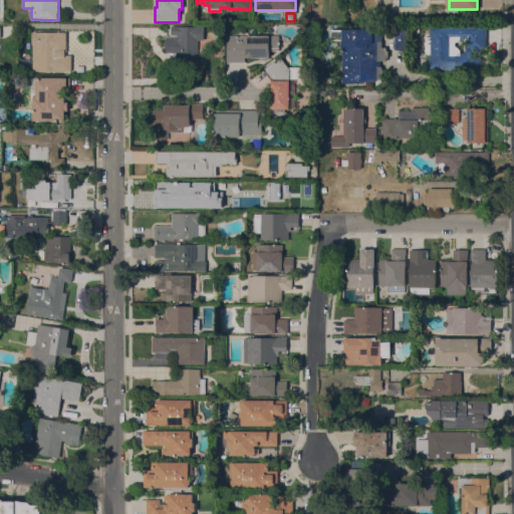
[(204,27),(204,40),(198,39),(197,72),(175,72),(176,52),(166,52),(166,36),(175,36),(175,37),(177,37),(177,35),(171,34),(172,27),(172,25),(179,26),(179,27),(195,27),(195,25),(204,25),(204,27)]
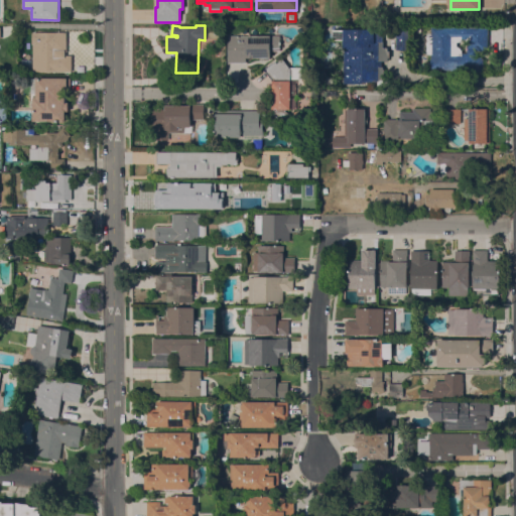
[(488,29),(487,50),(478,50),(478,56),(482,56),(482,58),(484,58),(484,70),(482,70),(482,72),(468,72),(468,73),(457,72),(457,71),(444,71),(444,70),(430,70),(430,54),(427,54),(427,36),(431,36),(431,29),(431,26),(488,27),(488,29)]
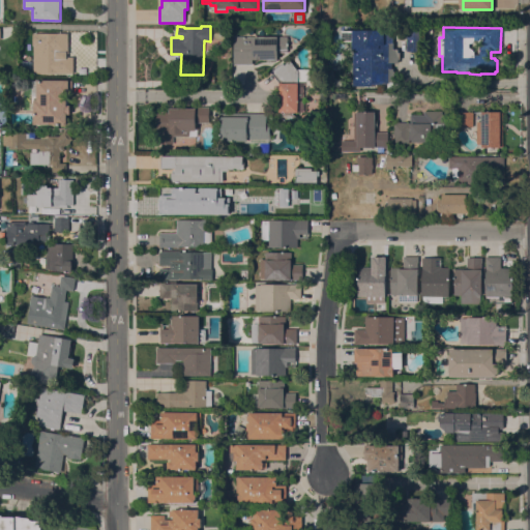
[(392,30),(392,42),(393,42),(393,49),(399,49),(399,52),(400,52),(400,59),(399,59),(399,62),(392,62),(392,68),(393,68),(393,70),(394,70),(394,82),(387,82),(387,84),(376,84),(376,86),(353,86),(353,41),(342,41),(342,30),(392,30)]
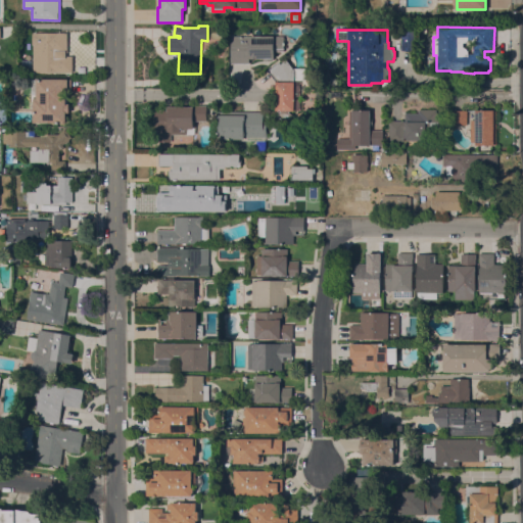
[(401,30),(416,30),(417,50),(401,50),(401,30)]
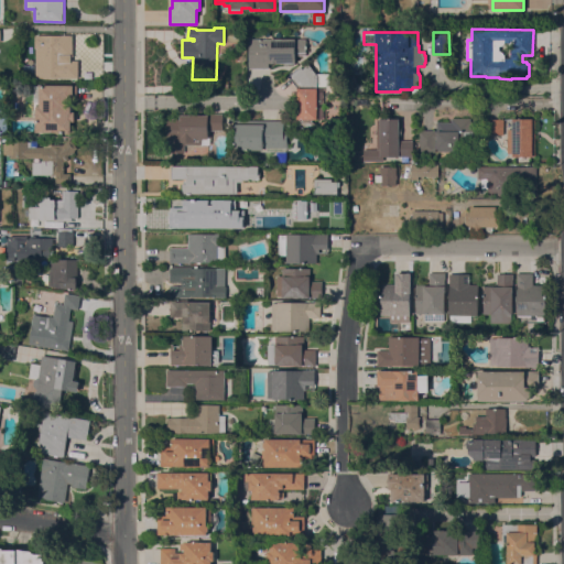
[(66,60),(78,60),(78,78),(77,78),(77,79),(63,79),(63,77),(35,77),(35,49),(35,34),(66,35),(66,60)]
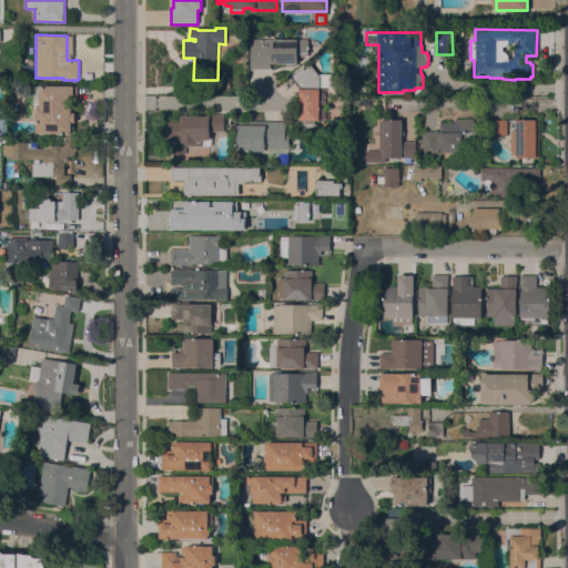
[(251,39),(270,39),(270,40),(296,40),(296,39),(308,39),(308,57),(297,57),(297,63),(295,63),(295,66),(285,66),(285,63),(271,63),(271,69),(251,69),(251,39)]
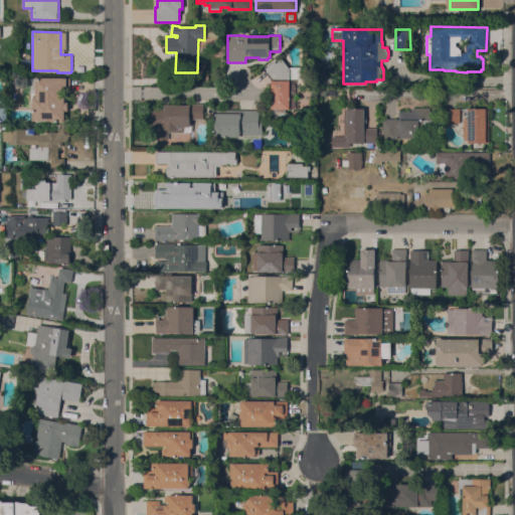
[(264,69),(275,60),(277,62),(282,58),(289,67),(301,66),(301,78),(296,78),(296,107),(294,107),(294,109),(285,109),(285,111),(288,113),(283,121),(273,114),(275,111),(273,109),(272,109),(272,80),(264,69)]
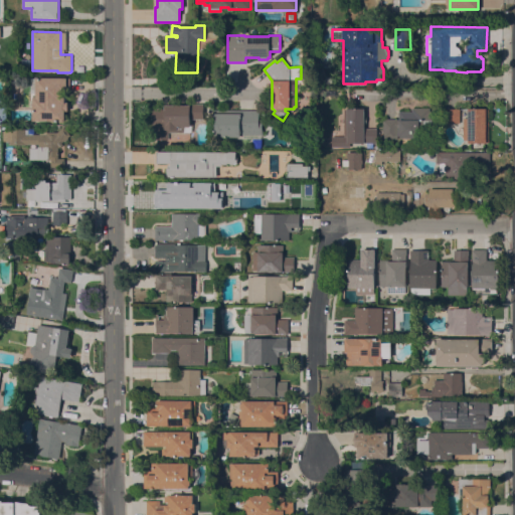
[(66,77),(70,77),(70,92),(65,92),(65,102),(68,102),(68,111),(65,111),(64,121),(33,121),(33,97),(36,97),(36,93),(30,93),(30,81),(35,81),(35,77),(66,77)]
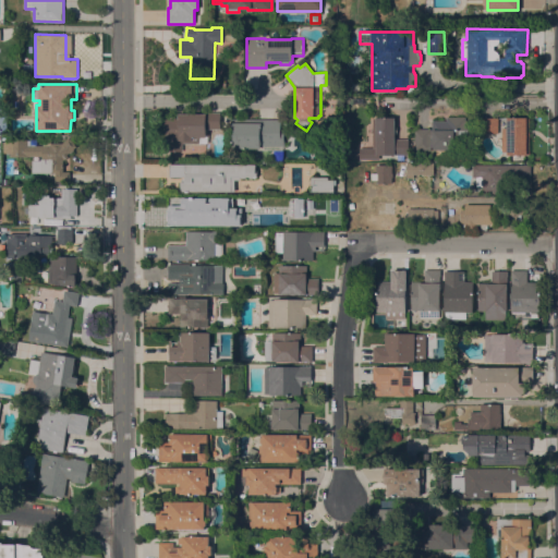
[(220,129),(206,129),(206,135),(208,135),(208,143),(183,143),(183,150),(168,150),(168,138),(166,138),(166,132),(165,132),(165,122),(166,122),(166,117),(179,117),(179,113),(205,113),(205,112),(220,112),(220,113),(220,129)]
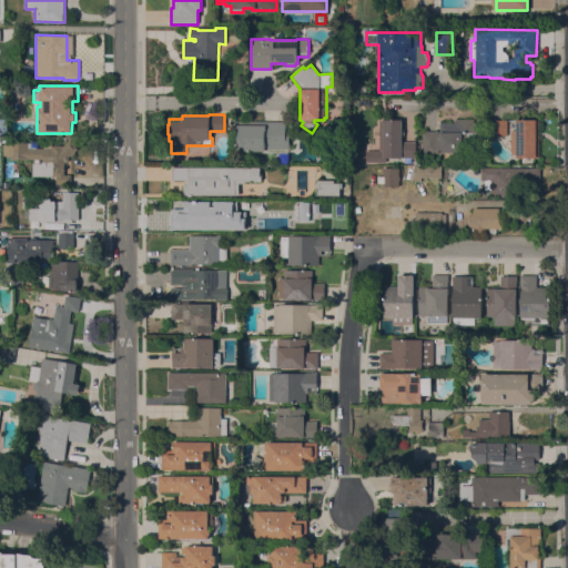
[(484,119),(484,149),(463,149),(463,152),(442,152),(442,149),(439,149),(440,122),(455,123),(455,119),(484,119)]
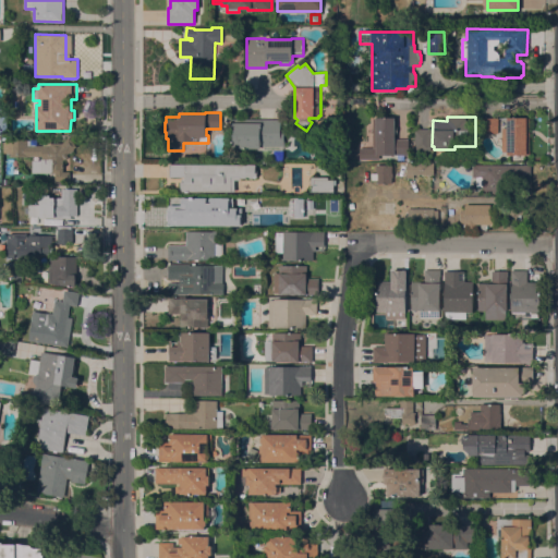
[(530,155),(507,155),(507,152),(502,152),(502,128),(507,128),(507,117),(526,117),(526,118),(530,118),(530,155)]
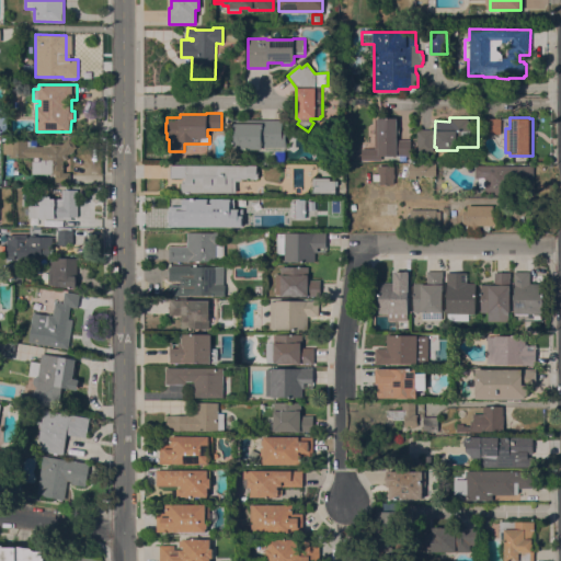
[(375,118),(398,118),(398,127),(399,127),(399,134),(397,134),(397,139),(411,139),(411,156),(408,156),(408,161),(400,161),(400,156),(381,156),(381,160),(362,160),(362,148),(375,148),(375,118)]
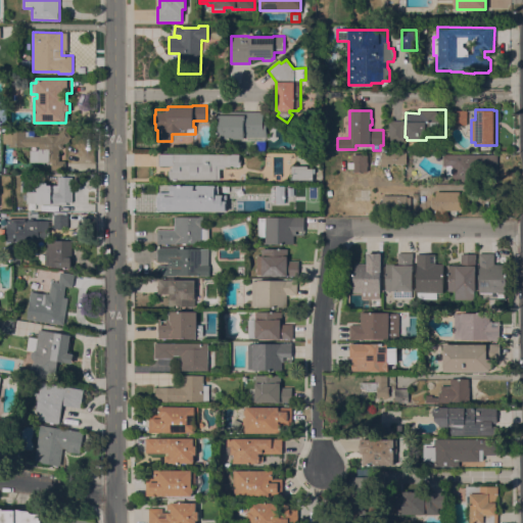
[(467,125),(450,125),(450,110),(467,110),(467,125)]
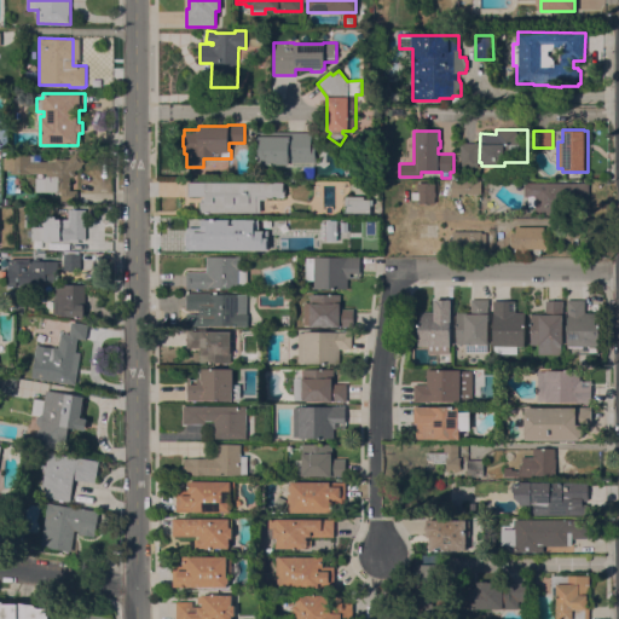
[(288,136),(288,132),(312,132),(312,144),(316,144),(316,162),(314,162),(314,166),(256,167),(256,136),(288,136)]
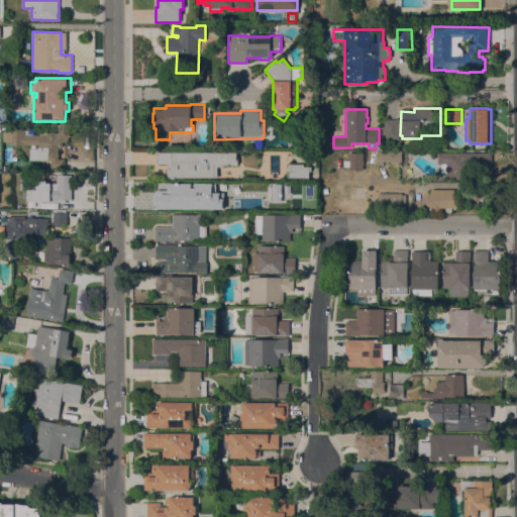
[(399,139),(384,139),(384,119),(399,119),(399,139)]
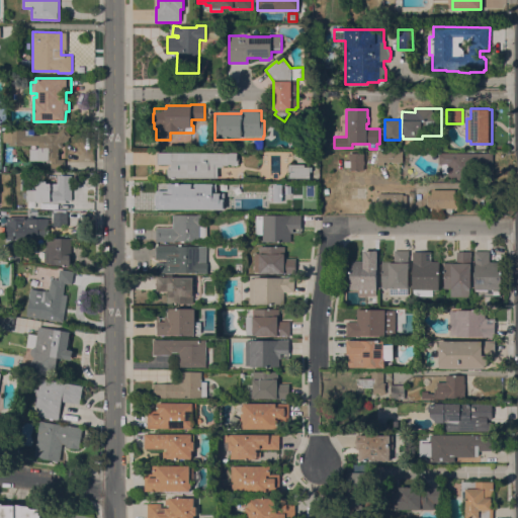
[(59,159),(65,159),(65,167),(62,167),(61,172),(55,172),(55,168),(52,168),(52,160),(37,160),(30,160),(30,151),(37,151),(37,148),(39,148),(39,145),(10,145),(10,142),(2,142),(2,131),(9,132),(9,128),(25,128),(25,130),(28,130),(28,135),(47,135),(47,133),(58,133),(64,127),(71,136),(68,138),(69,139),(66,142),(65,141),(62,144),(63,145),(59,149),(59,159)]
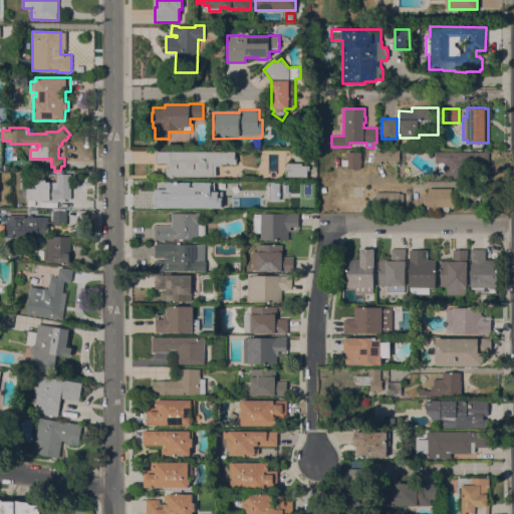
[(347,150),(362,150),(361,153),(361,165),(361,169),(347,169),(347,166),(341,166),(341,159),(347,159),(347,153),(347,150)]
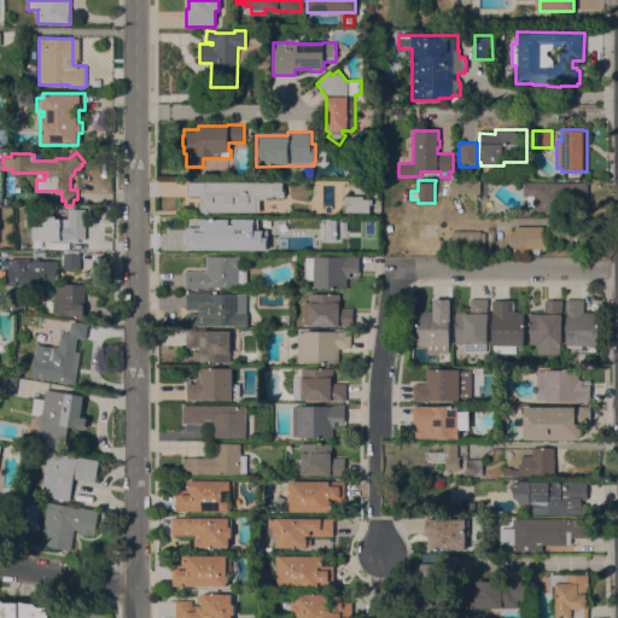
[(190,197),(190,196),(186,196),(186,181),(283,182),(283,196),(277,196),(277,194),(272,194),(272,196),(266,196),(266,198),(260,198),(260,211),(202,211),(199,208),(199,200),(204,200),(204,197),(190,197)]
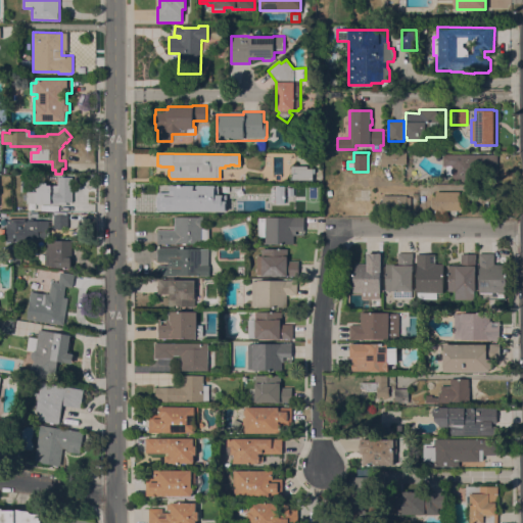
[(497,156),(497,169),(481,169),(481,180),(462,180),(462,179),(453,179),(453,175),(446,175),(446,165),(443,165),(443,156),(497,156)]
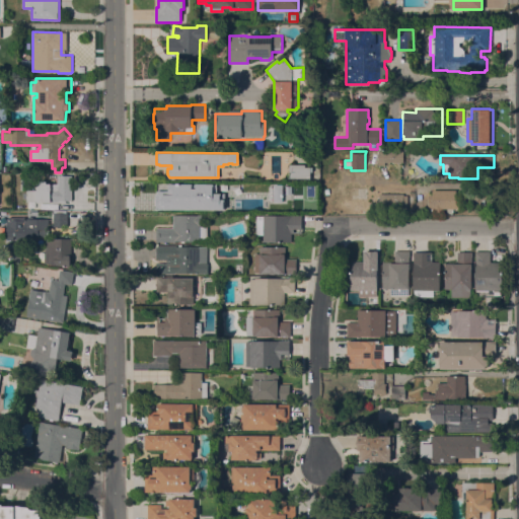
[(289,177),(289,174),(291,171),(289,171),(289,163),(305,164),(305,166),(312,166),(312,170),(310,170),(310,177),(289,177)]
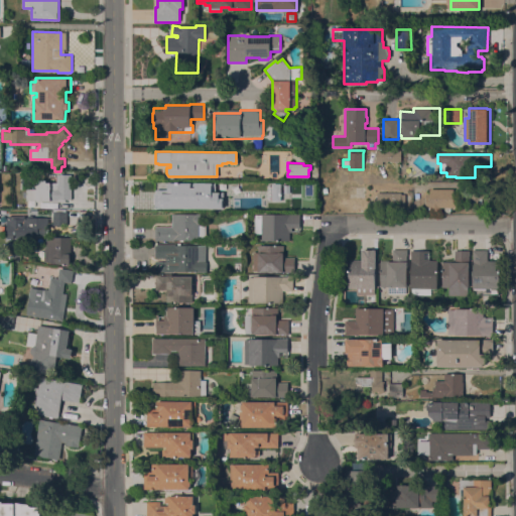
[(72,200),(65,200),(65,202),(50,202),(50,201),(37,201),(37,200),(26,200),(26,188),(37,188),(37,180),(50,180),(50,190),(57,190),(57,174),(72,174),(72,200)]
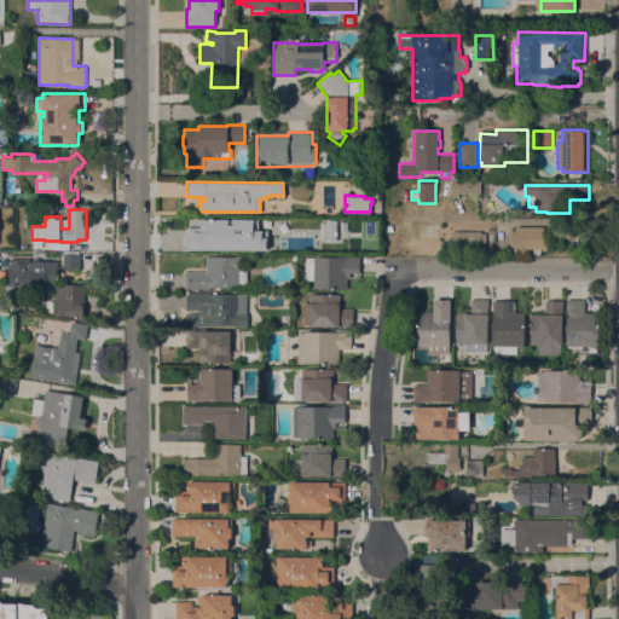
[(186,220),(186,218),(248,219),(248,220),(237,220),(237,237),(258,237),(258,239),(259,241),(259,247),(258,248),(258,250),(204,250),(204,236),(186,236),(186,220)]
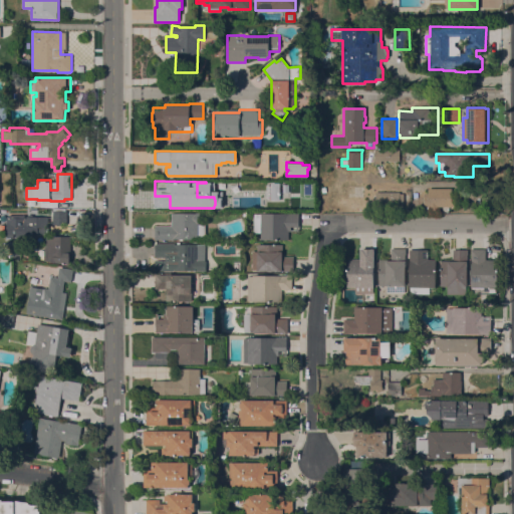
[(278,201),(279,182),(266,182),(265,200),(278,201)]
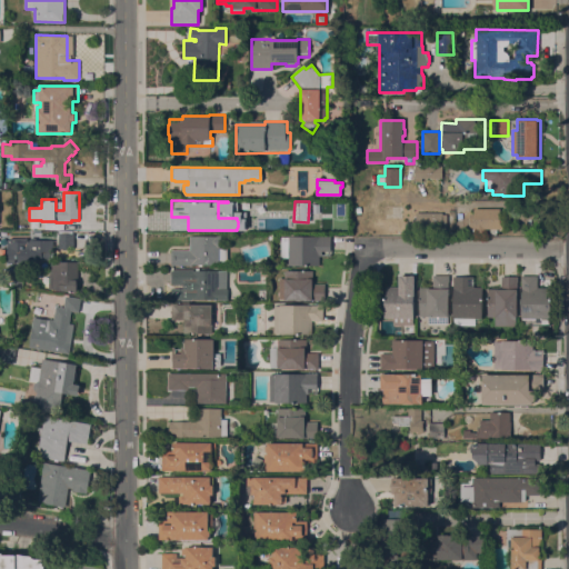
[(500,228),(483,228),(483,232),(475,232),(475,228),(469,227),(469,215),(473,215),(473,207),(500,208),(500,228)]
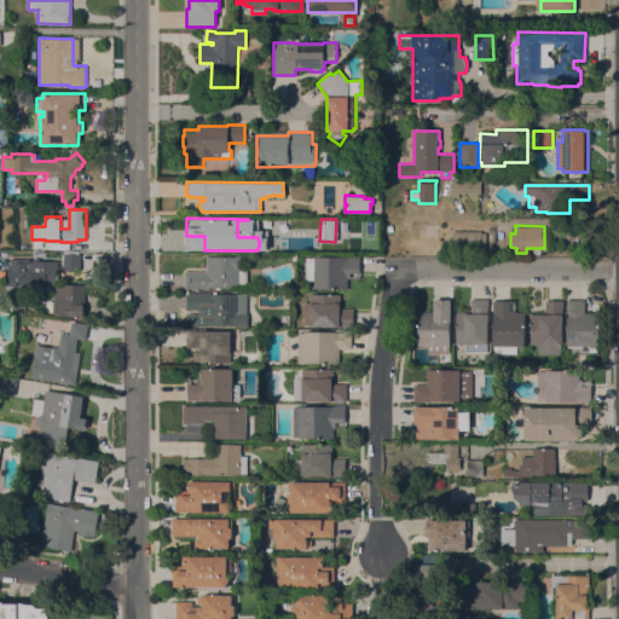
[(440,242),(449,242),(449,237),(452,237),(452,232),(481,232),(481,249),(456,249),(456,253),(440,252),(440,242)]
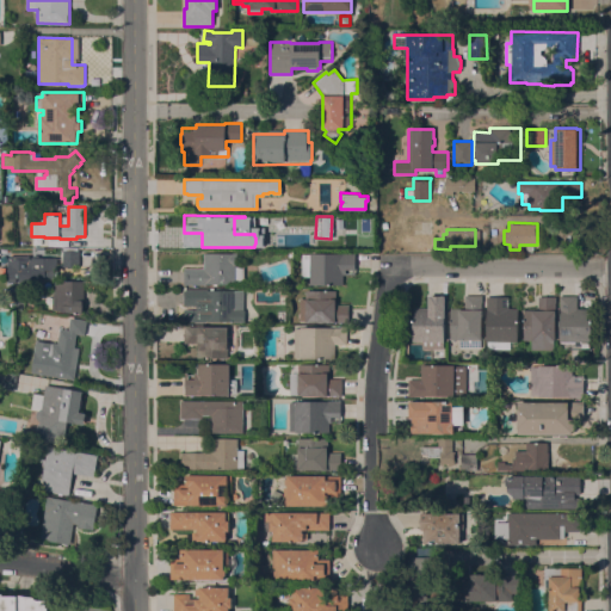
[(63,259),(63,251),(65,251),(65,248),(71,248),(71,251),(80,251),(79,266),(57,266),(57,270),(54,270),(54,281),(19,279),(19,278),(16,278),(16,279),(7,279),(7,267),(10,269),(10,265),(8,265),(8,258),(10,258),(10,255),(30,255),(30,259),(31,259),(31,257),(57,258),(57,259),(63,259)]
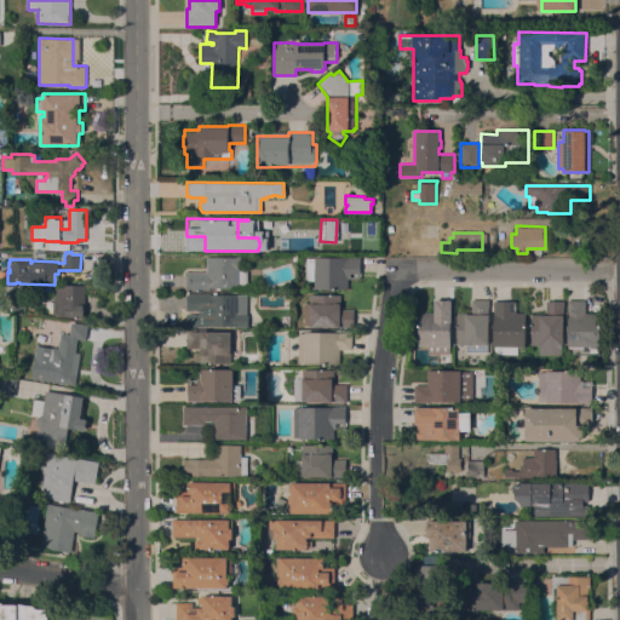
[(206,258),(206,256),(236,257),(236,256),(241,256),(241,258),(241,267),(248,267),(247,288),(220,287),(220,290),(216,290),(216,287),(211,287),(211,288),(187,288),(187,271),(206,271),(206,258)]
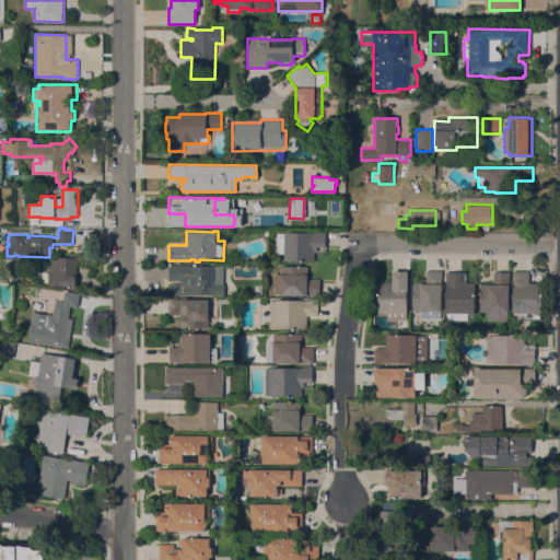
[(326,234),(326,252),(314,252),(314,261),(284,260),(284,253),(276,253),(277,233),(277,232),(284,232),(326,232),(326,234)]
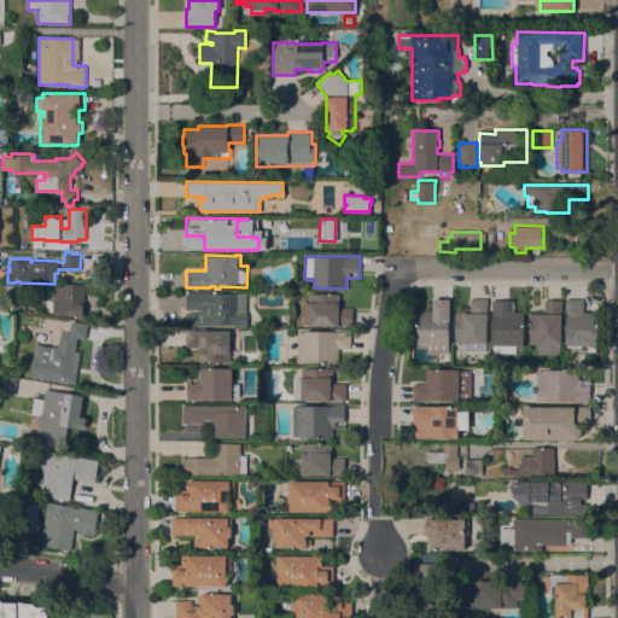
[(47,302),(54,302),(54,296),(57,296),(57,284),(85,284),(85,316),(65,315),(47,312),(47,302)]
